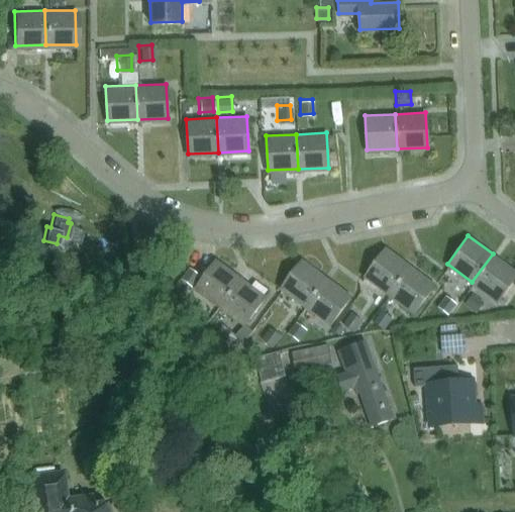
[(388,293),(409,265),(384,246),(364,275),(388,293)]
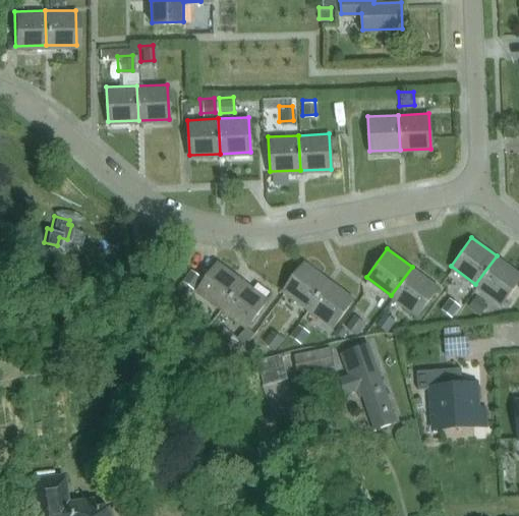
[(500,302),(518,276),(518,272),(497,255),(475,284),(500,302)]
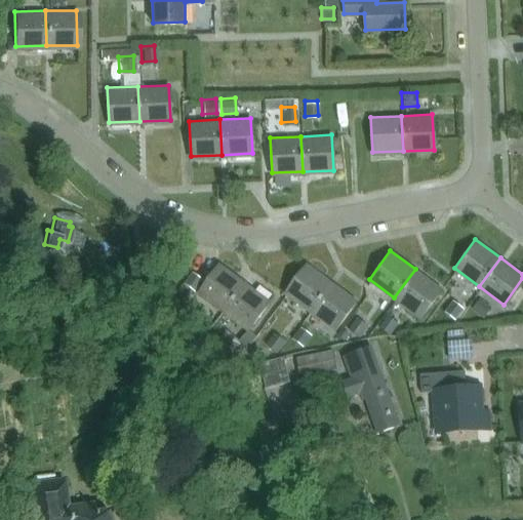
[(222,310),(243,281),(217,263),(197,291),(222,310)]
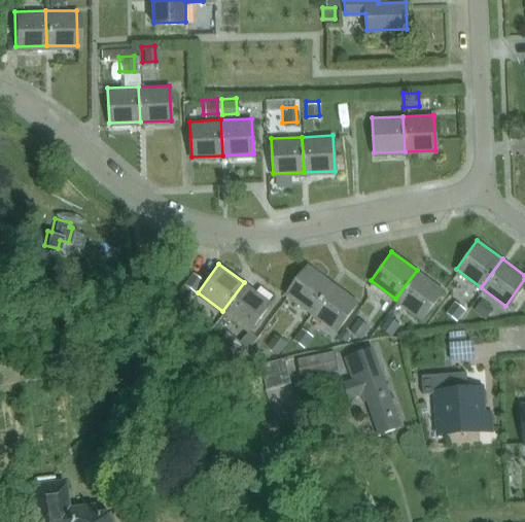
[(310,310),(330,282),(306,264),(285,292),(310,310)]
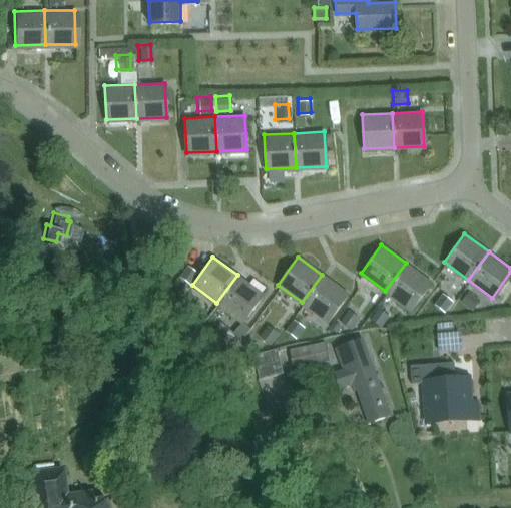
[(409,309),(430,281),(406,263),(385,291),(409,309)]
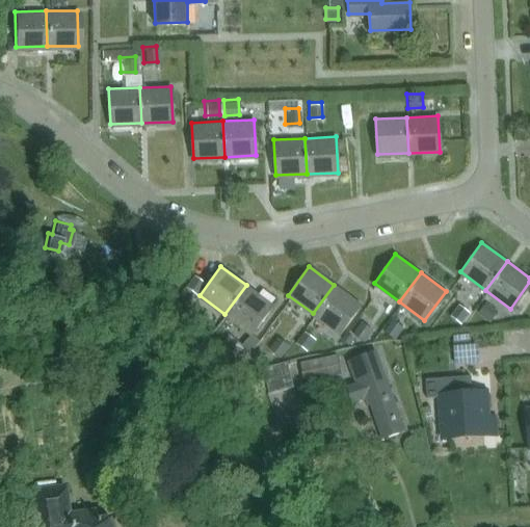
[(194,273),(187,284),(196,291),(204,281),(194,273)]
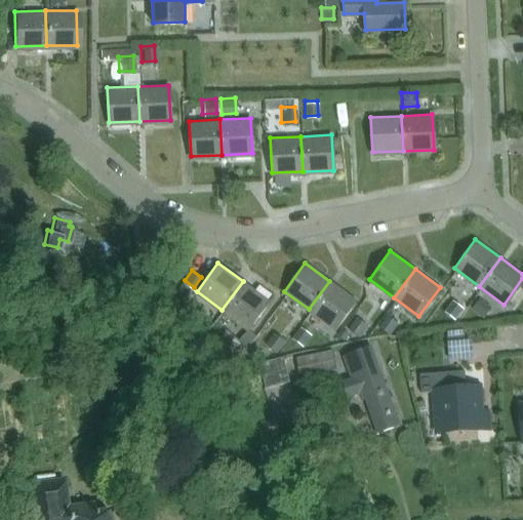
[(243,281),(222,310),(247,327),(268,300),(243,281)]
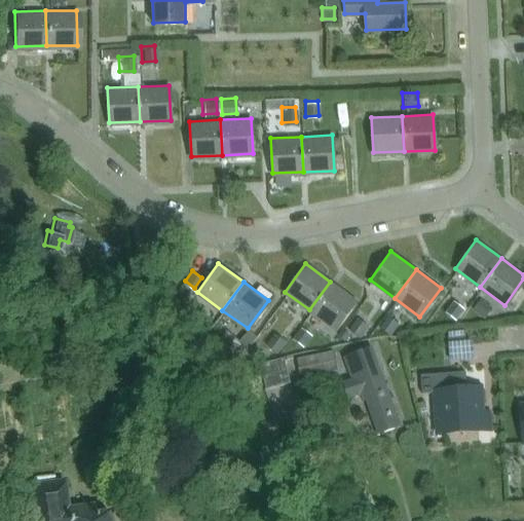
[(334,328),(356,300),(330,282),(309,309),(334,328)]
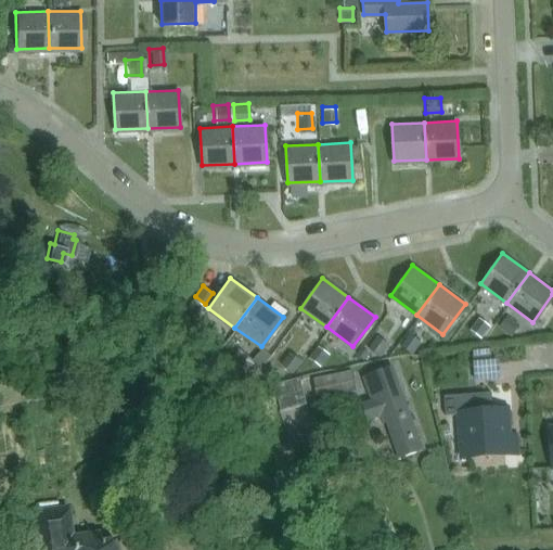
[(517,322),(503,312),(494,323),(509,334),(517,322)]
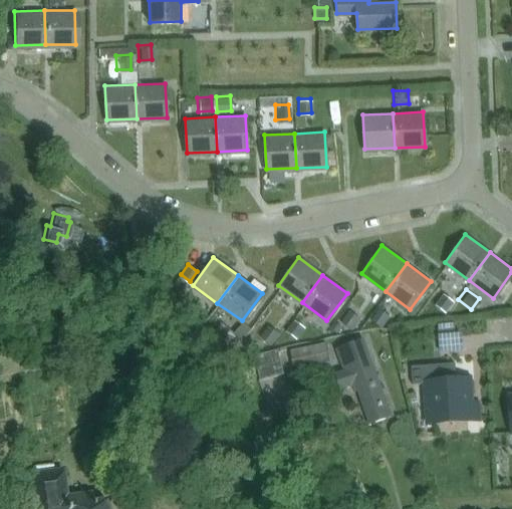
[(442,291),(434,303),(444,310),(453,299),(442,291)]
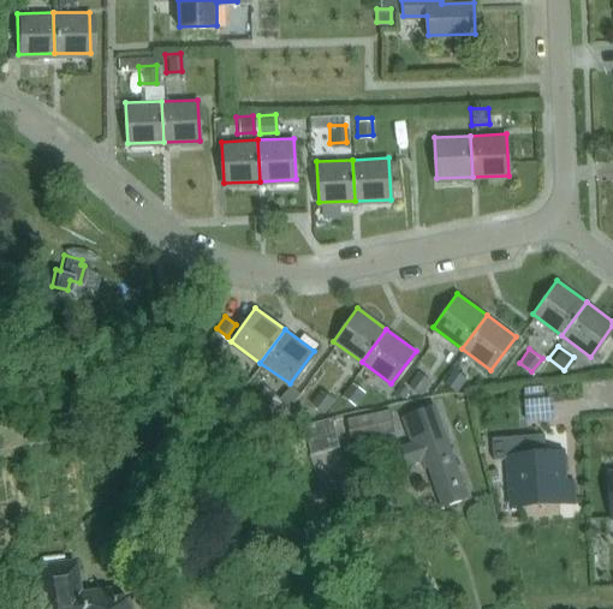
[(452,366),(441,380),(454,390),(465,376),(452,366)]
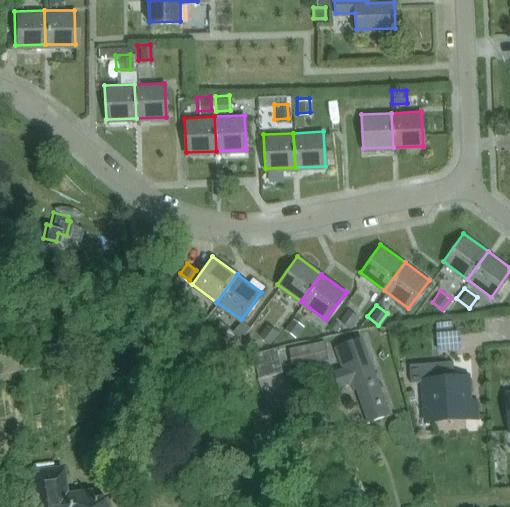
[(356,315),(345,306),(336,318),(347,326),(356,315)]
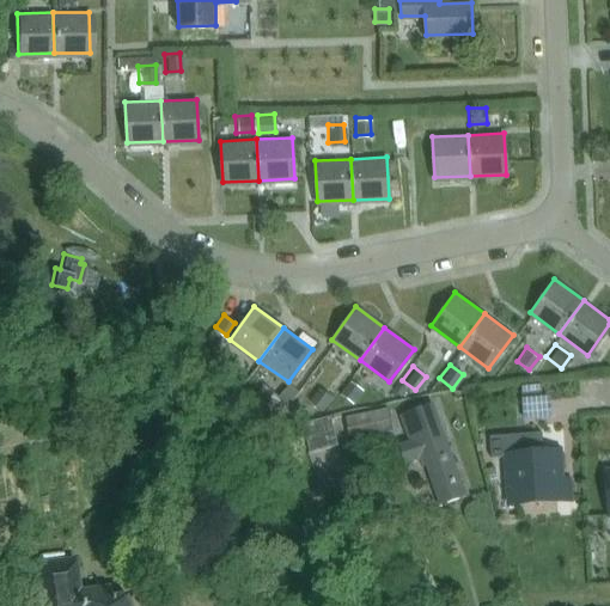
[(363,387),(349,378),(339,391),(352,402),(363,387)]
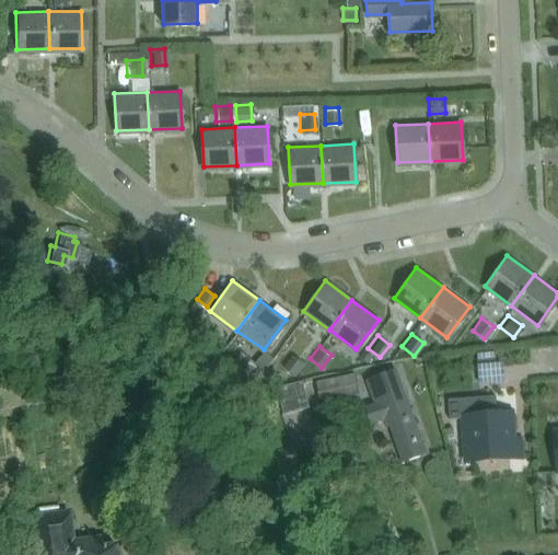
[(250,358),(239,371),(248,380),(260,367),(262,369),(272,357),(264,349),(254,361),(250,358)]
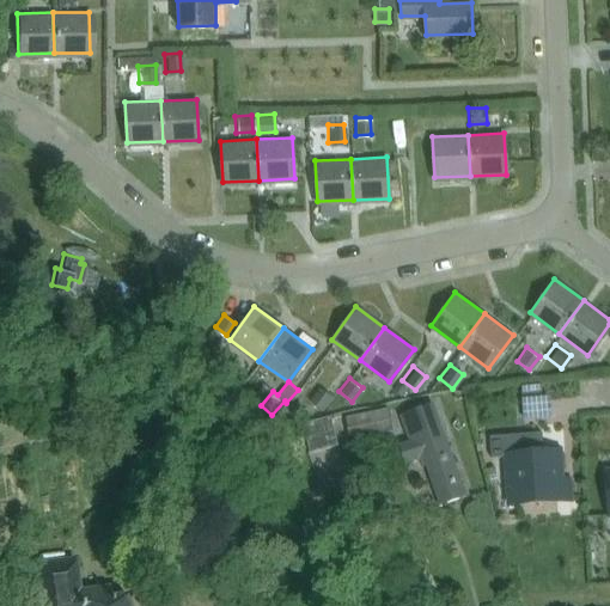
[(540,383),(518,384),(520,399),(541,397),(540,383)]
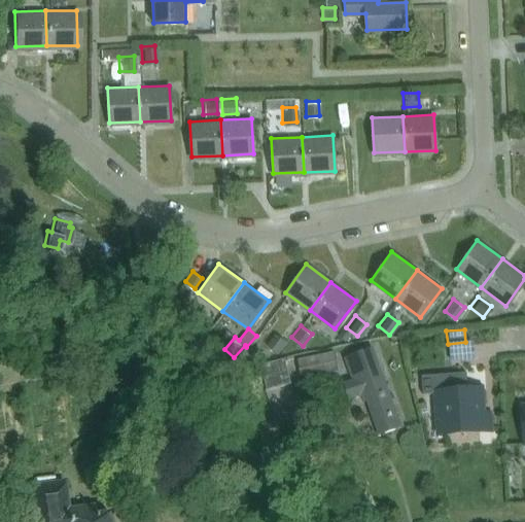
[(276,352),(285,340),(273,331),(265,343),(276,352)]
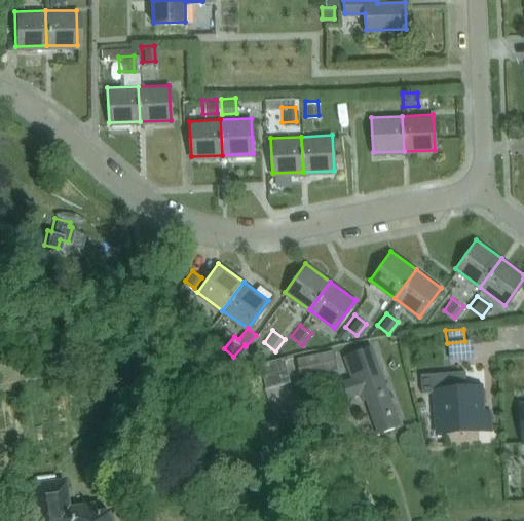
[(399,423),(378,366),(371,345),(343,356),(350,376),(342,379),(347,396),(362,391),(376,431),(399,423)]
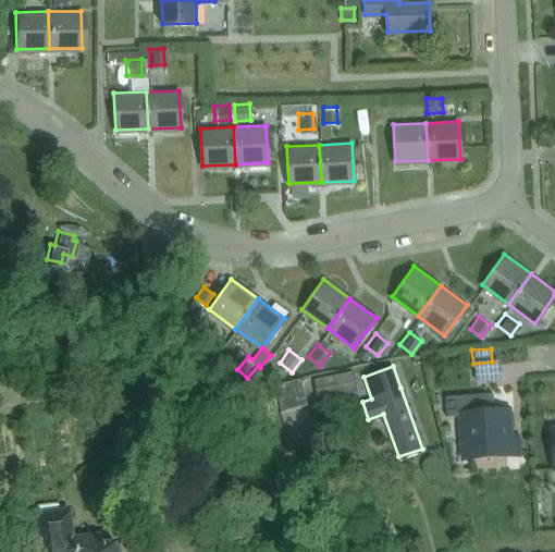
[(355,390),(349,368),(313,376),(318,399),(355,390)]
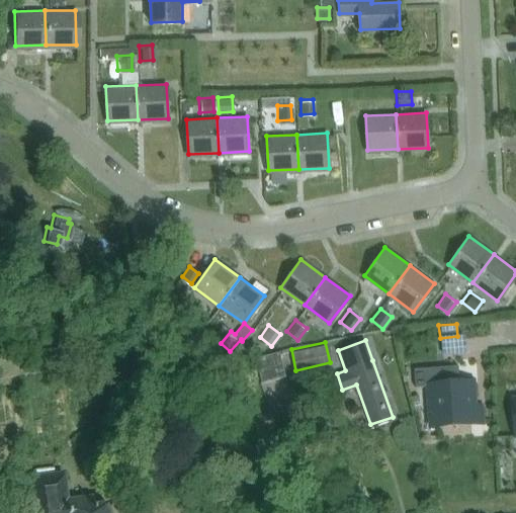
[(261,379),(284,374),(278,349),(254,355),(261,379)]
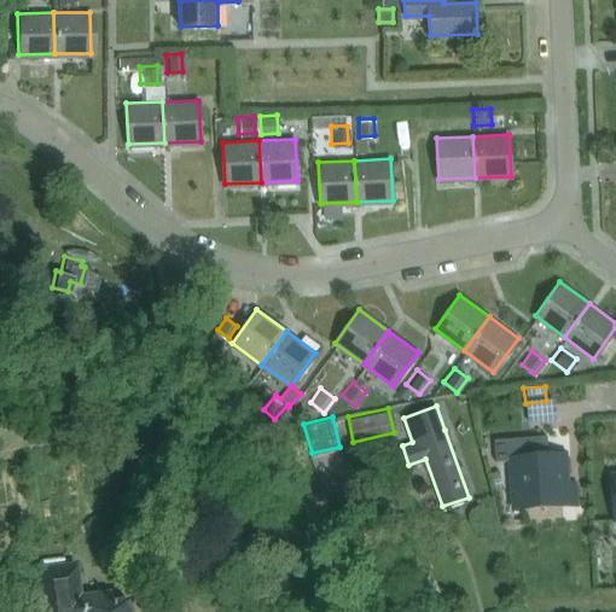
[(513,505),(574,501),(571,481),(561,482),(561,470),(564,470),(563,453),(540,454),(539,435),(494,438),(495,458),(510,456),(513,505)]
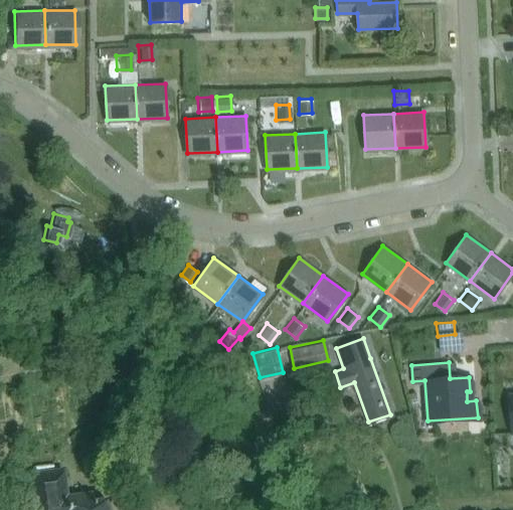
[(106,509),(105,498),(92,499),(91,491),(64,494),(61,467),(28,471),(32,509),(106,509)]
